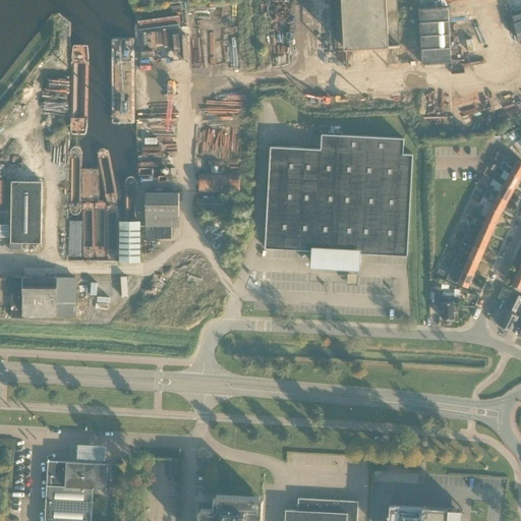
[(342,0),(345,47),(399,44),(397,0),(342,0)]
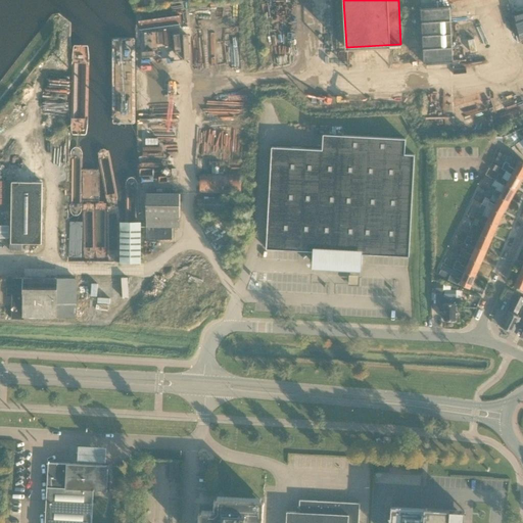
[(422,8),(423,63),(453,62),(450,7),(422,8)]
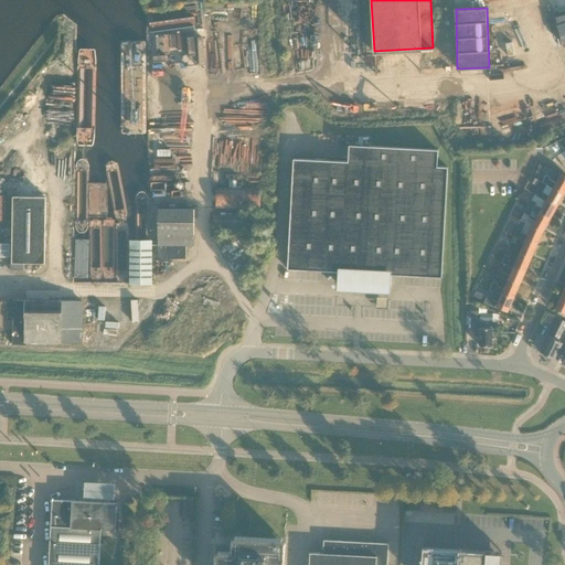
[(438,38),(447,36),(446,22),(438,23),(438,38)]
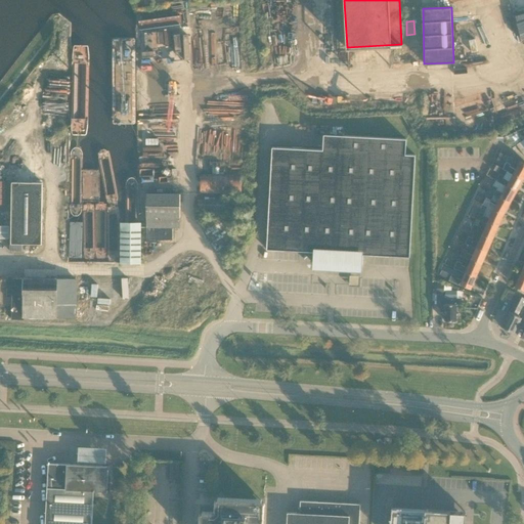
[(406,139),(344,136),(343,151),(272,147),(267,250),(313,252),(313,262),(362,265),(363,255),(409,257),(415,155),(405,155),(406,139)]
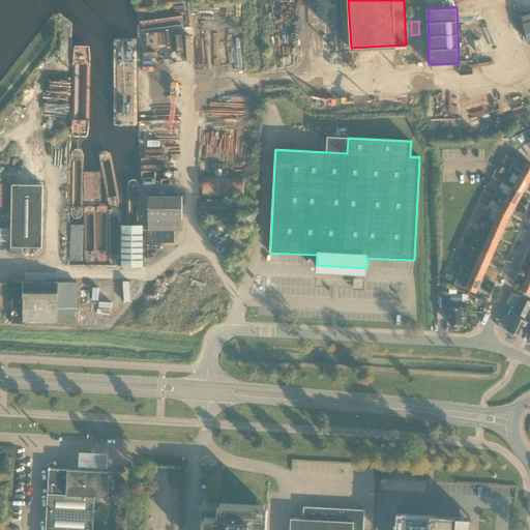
[(502,162),(507,164),(510,157),(506,154),(502,162)]
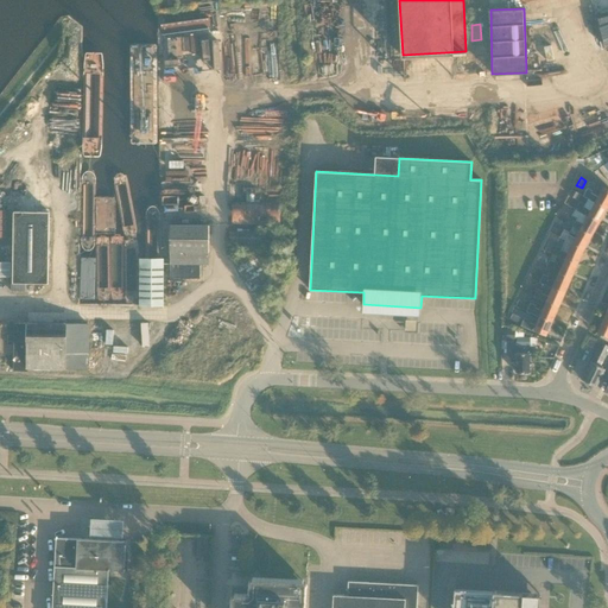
[(607,208),(607,206),(607,189),(605,188),(599,197),(591,192),(593,190),(588,188),(583,196),(595,202),(596,201),(607,208)]
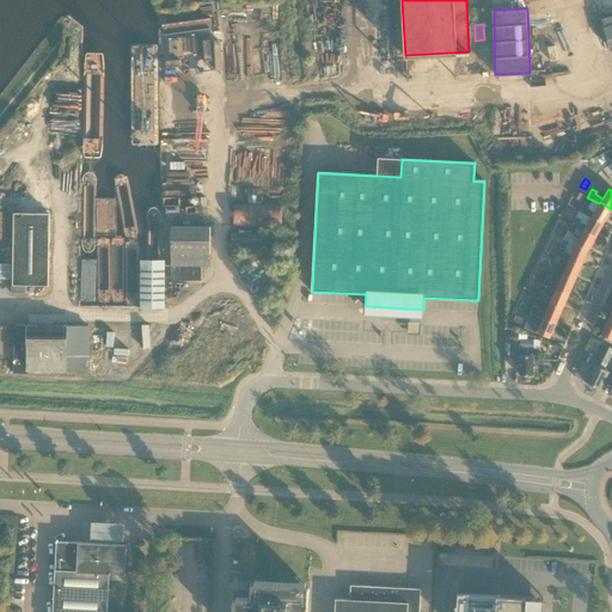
[(585,196),(575,190),(573,195),(581,201),(585,196)]
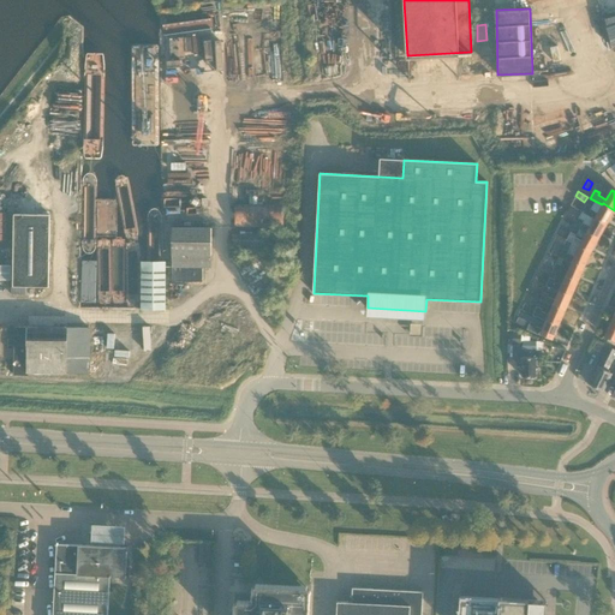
[(607,224),(614,210),(603,203),(602,204),(597,213),(590,209),(591,207),(586,204),(583,212),(595,219),(595,218),(607,224)]
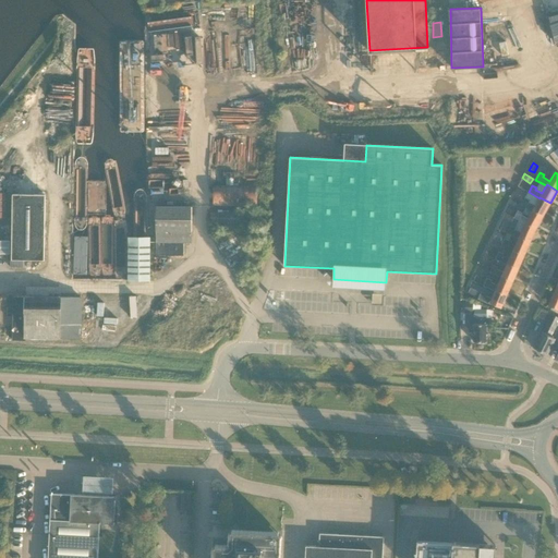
[(214,206),(257,206),(257,187),(214,187),(214,206)]
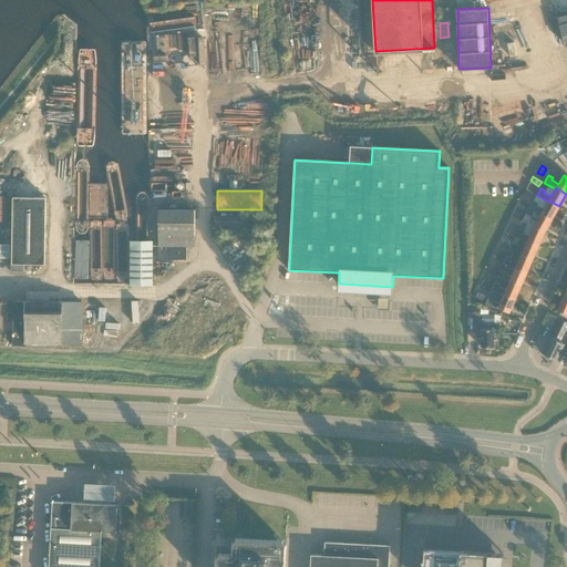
[(537,195),(529,208),(540,215),(542,214),(552,219),(559,206),(548,200),(548,202),(537,195)]
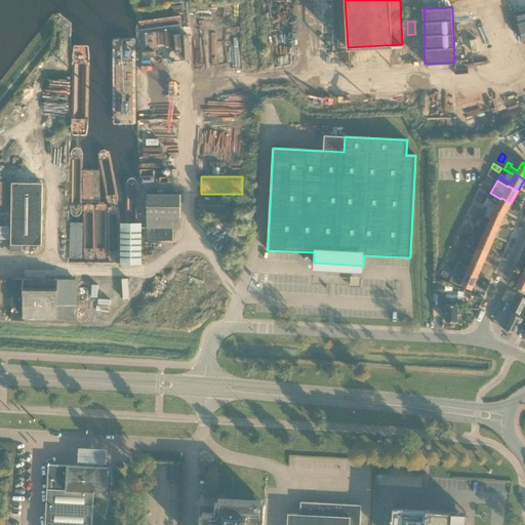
[(42,183),(11,183),(11,244),(42,245),(42,183)]
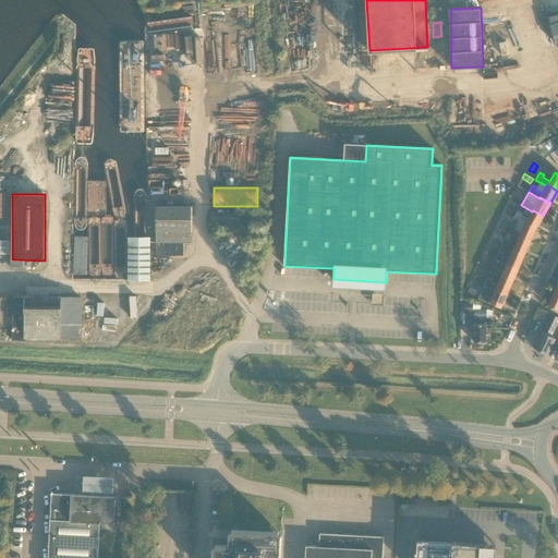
[(514,216),(518,209),(509,205),(506,211),(514,216)]
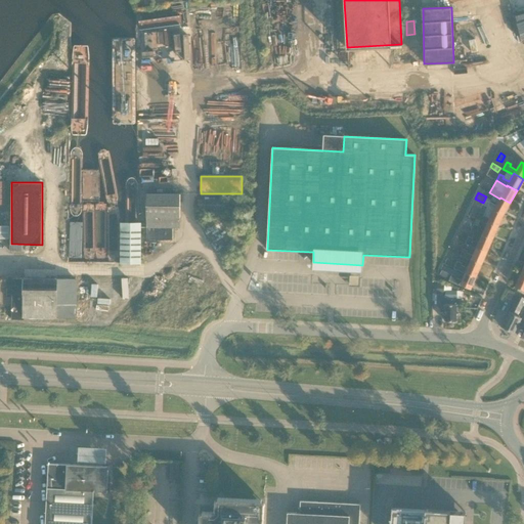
[(181,195),(148,195),(147,218),(148,218),(148,241),(174,241),(174,228),(181,228),(181,218),(181,195)]
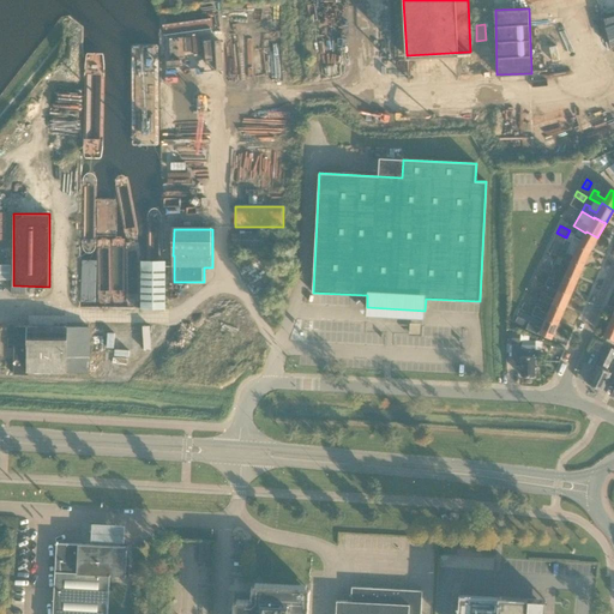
[(590,251),(597,238),(587,232),(585,233),(581,240),(573,236),(575,234),(570,232),(566,239),(578,246),(578,245),(590,251)]
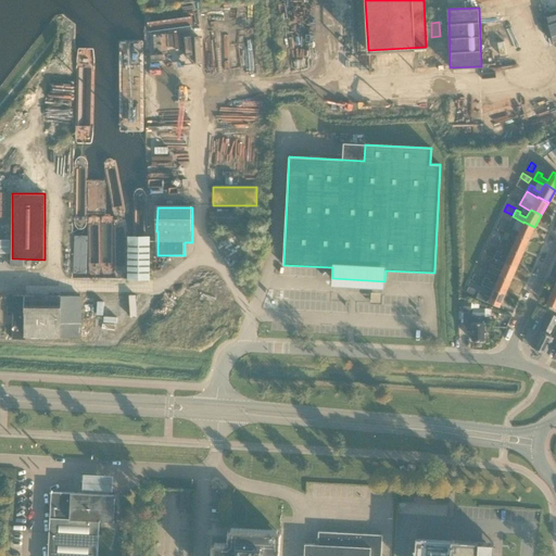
[(242,212),(210,212),(210,223),(242,223),(242,212)]
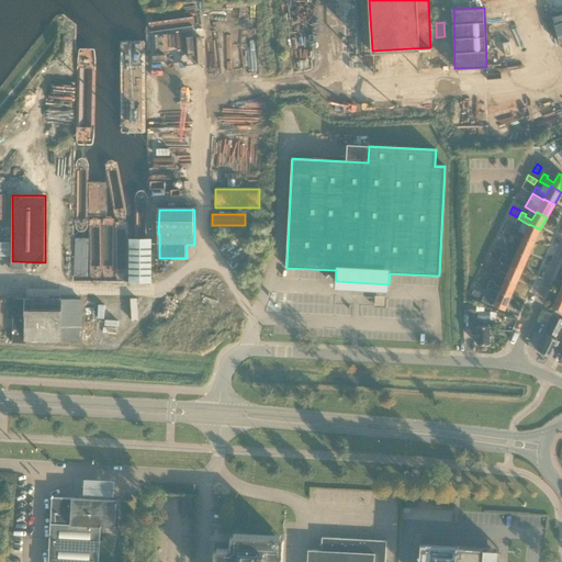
[(503,232),(510,234),(514,227),(506,224),(503,232)]
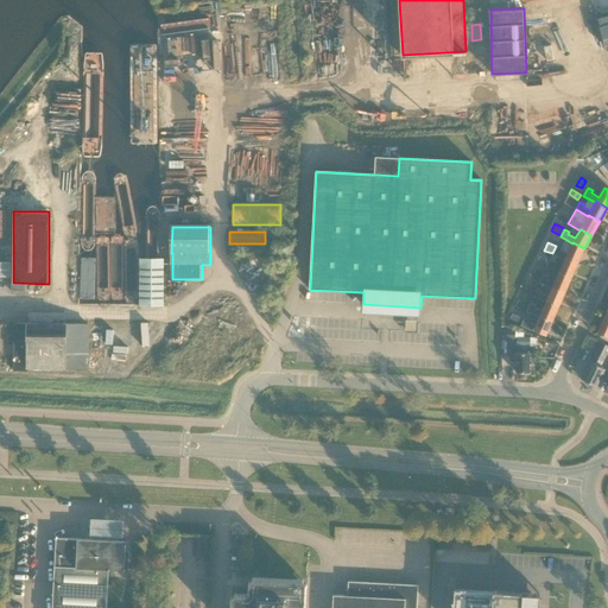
[(578,264),(584,248),(572,242),(572,244),(568,253),(561,251),(562,248),(556,246),(552,254),(557,255),(565,259),(567,258),(578,264)]
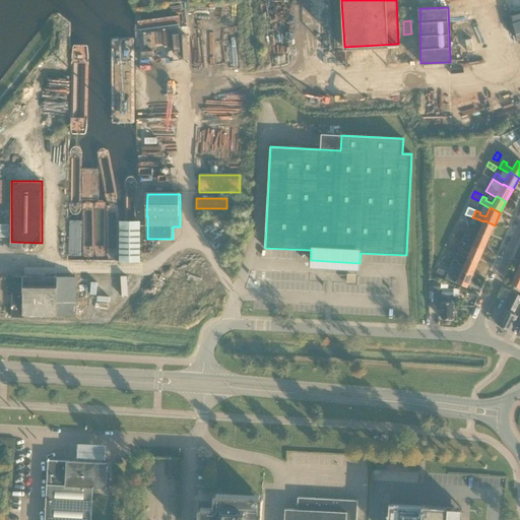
[(489,237),(495,225),(484,220),(483,221),(476,218),(474,223),(470,222),(467,230),(470,231),(478,234),(478,233),(489,237)]
